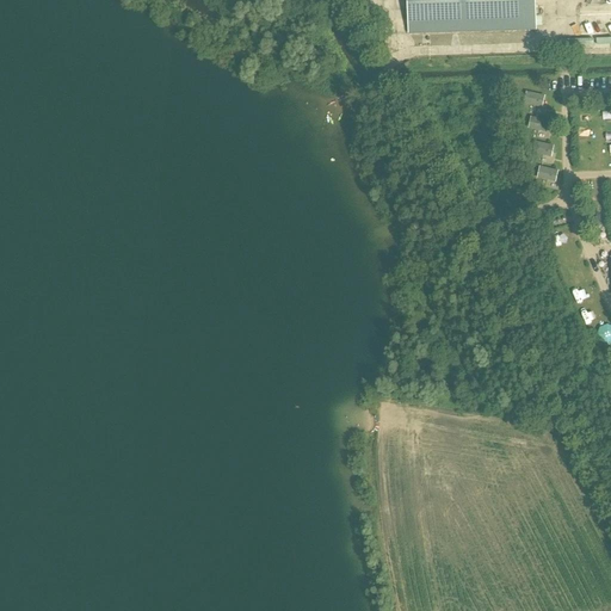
[(407,0),(408,35),(536,30),(534,0),(407,0)]
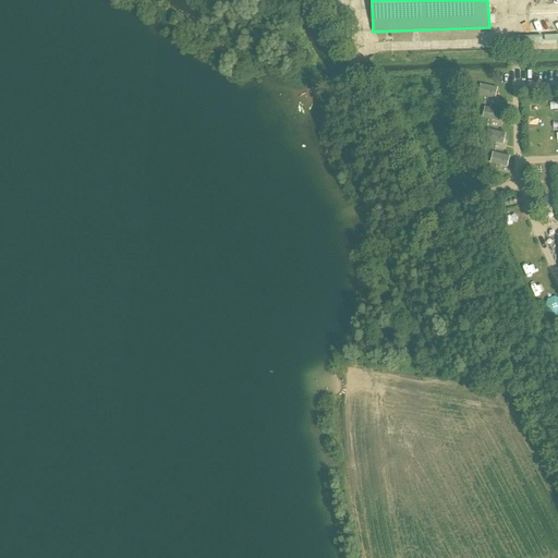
[(495,99),(498,87),(481,84),(477,95),(495,99)]
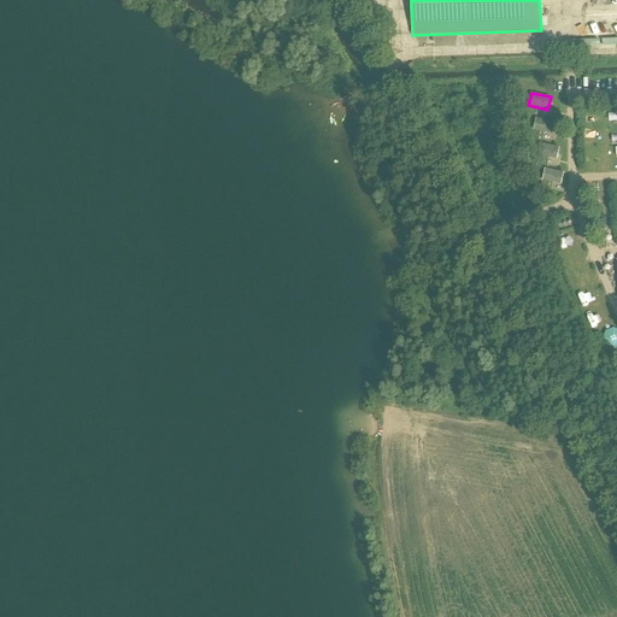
[(552,135),(556,122),(535,118),(533,131),(552,135)]
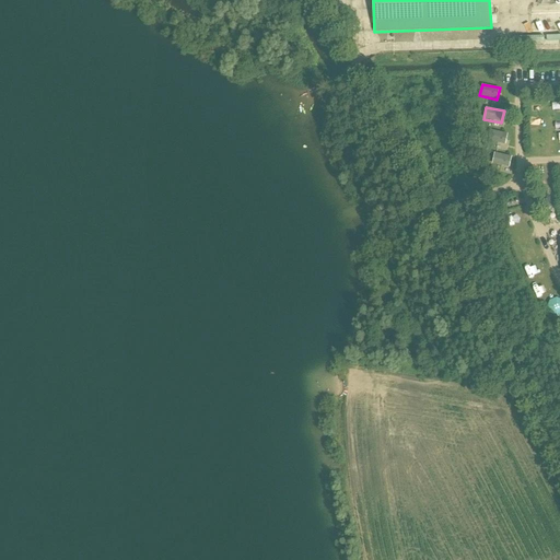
[(505,146),(508,133),(490,130),(488,141),(505,146)]
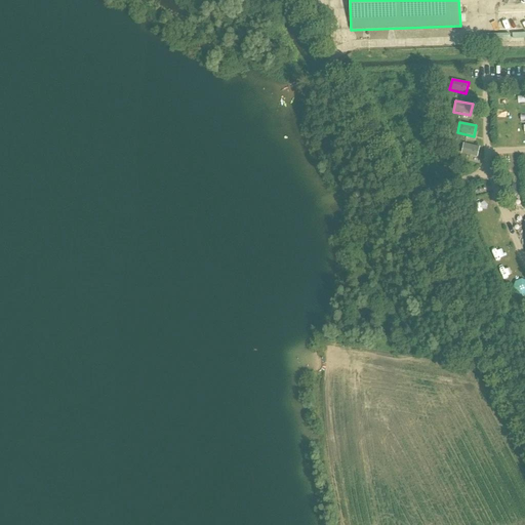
[(478,158),(480,147),(463,143),(460,154),(478,158)]
